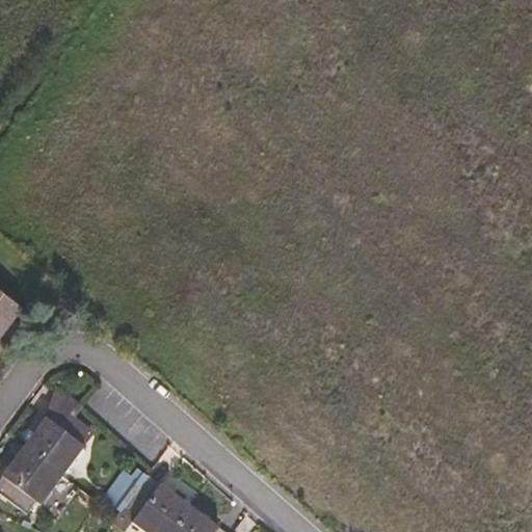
[(0,291),(0,340),(24,309),(0,291)]
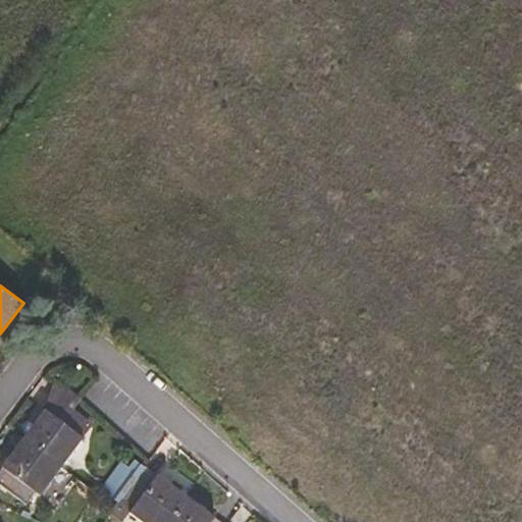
[(48,400),(51,402),(54,397),(55,396),(71,409),(81,396),(55,378),(48,400)]
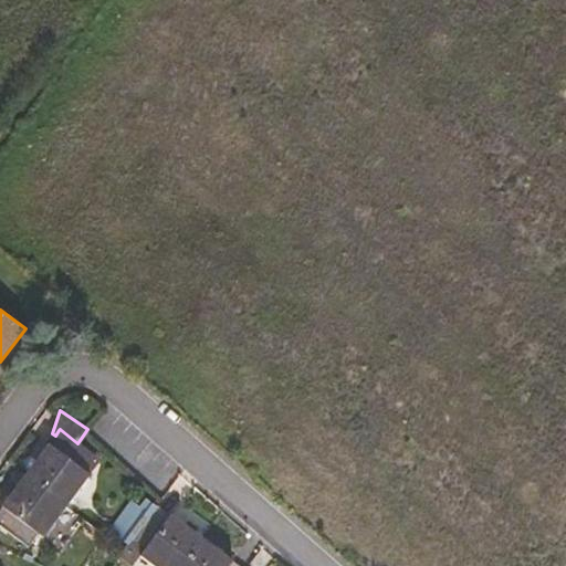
[(59,430),(55,436),(50,443),(49,443),(1,505),(3,507),(0,511),(0,525),(29,547),(39,534),(43,537),(91,475),(86,472),(97,458),(80,443),(77,443),(60,429),(59,430)]
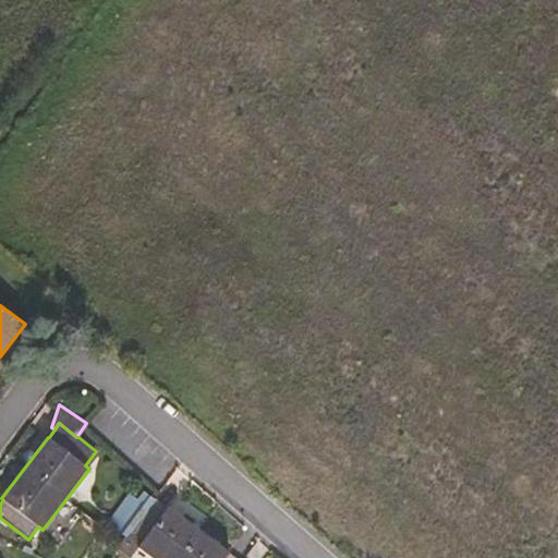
[(235,557),(230,554),(231,552),(169,506),(168,507),(136,483),(108,522),(125,536),(138,546),(137,547),(152,557),(235,557)]
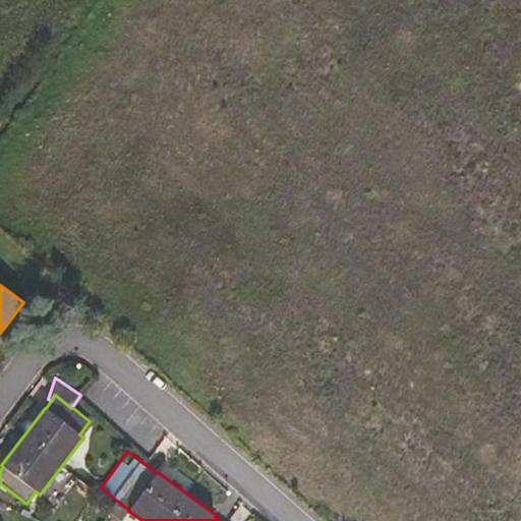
[(129,510),(117,501),(111,512),(120,520),(121,520),(128,511),(129,510)]
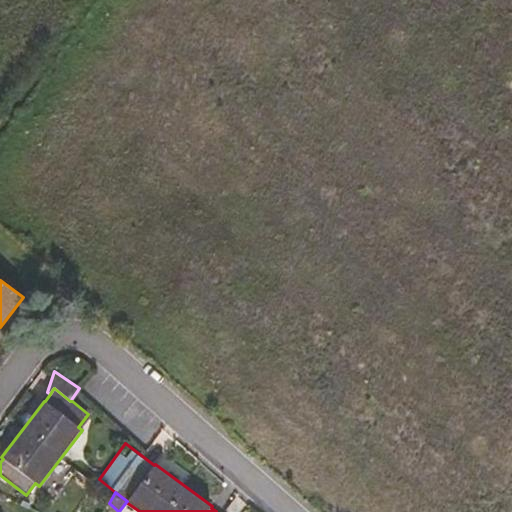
All buildings are outlined.
